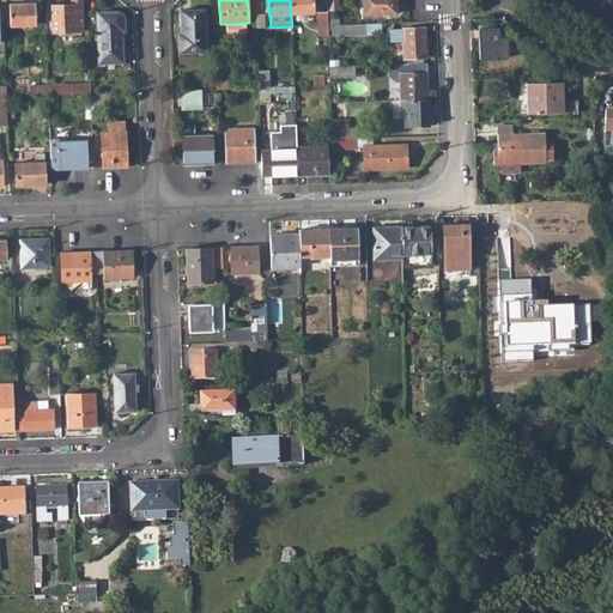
[(290,0),(291,14),(314,13),(313,0),(290,0)]
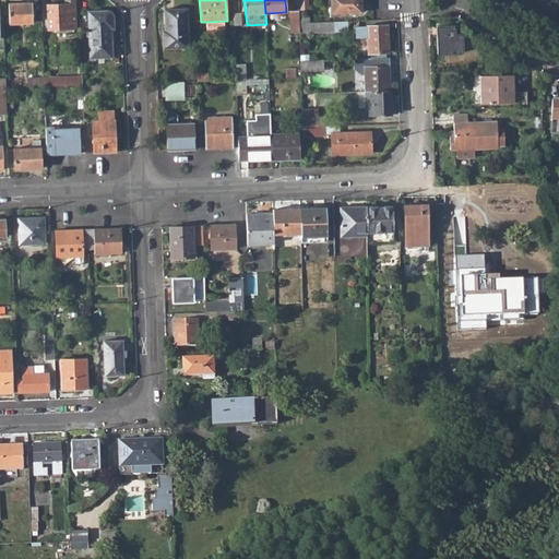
[(309,11),(308,0),(298,0),(299,11),(309,11)]
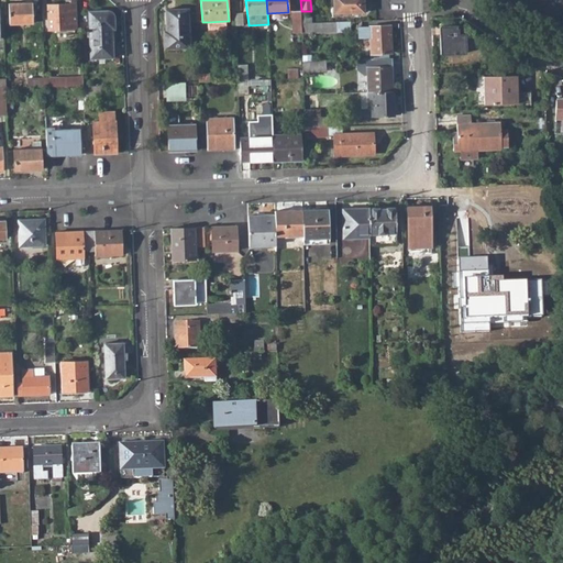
[(334,0),(335,14),(364,13),(363,0),(334,0)]
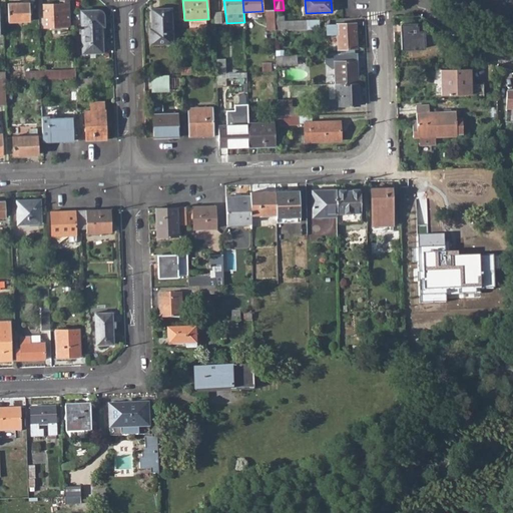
[(43,5),(43,27),(69,26),(68,2),(60,2),(60,5),(43,5)]
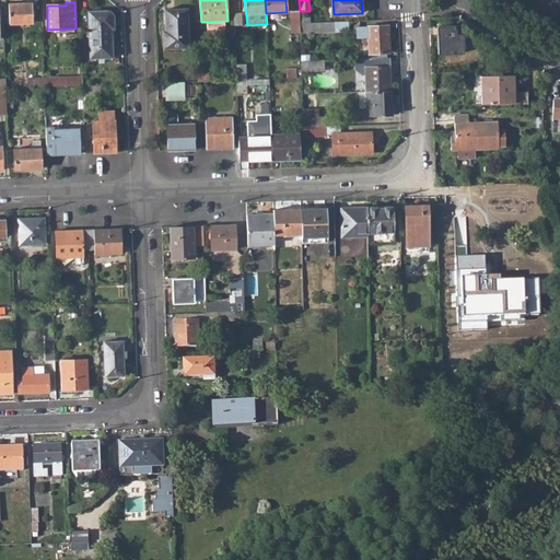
[(9,4),(9,25),(33,24),(32,3),(9,4)]
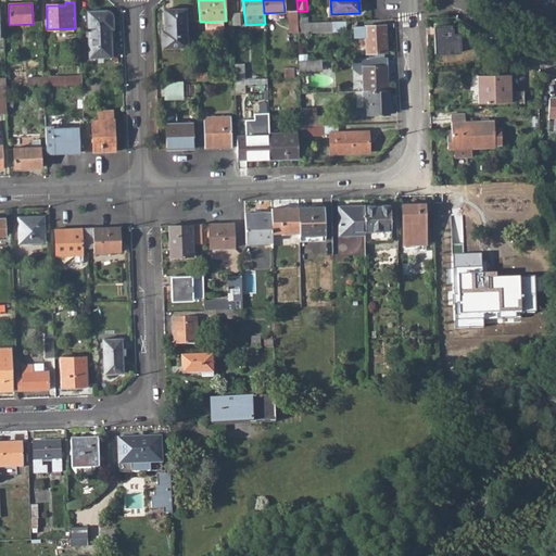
[(162,35),(163,49),(187,48),(186,10),(164,11),(165,35),(162,35)]
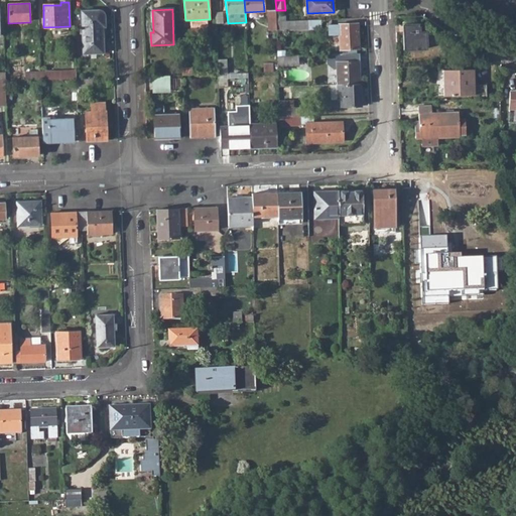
[(267,11),(268,30),(276,30),(276,21),(275,16),(275,10),(267,11)]
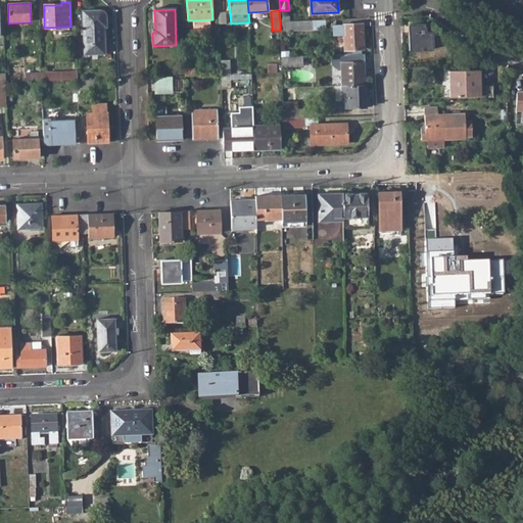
[(83,12),(85,54),(104,53),(103,27),(106,27),(106,17),(104,13),(101,11),(100,11),(83,12)]
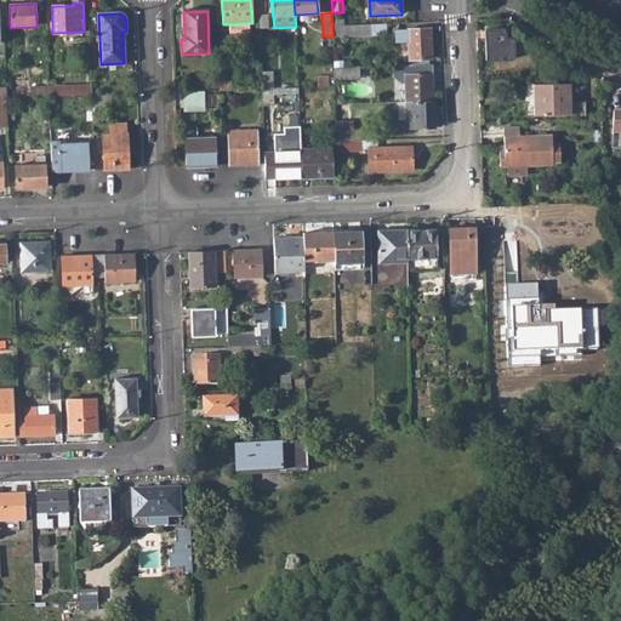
[(332,26),(332,36),(371,35),(370,24),(343,26),(332,26)]
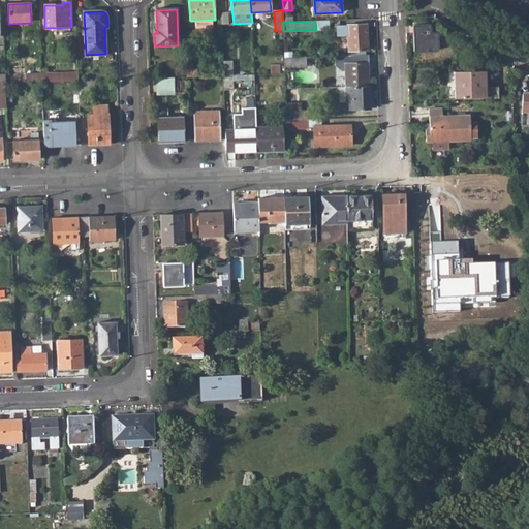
[(346,36),(347,51),(367,50),(366,25),(336,26),(336,36),(346,36)]
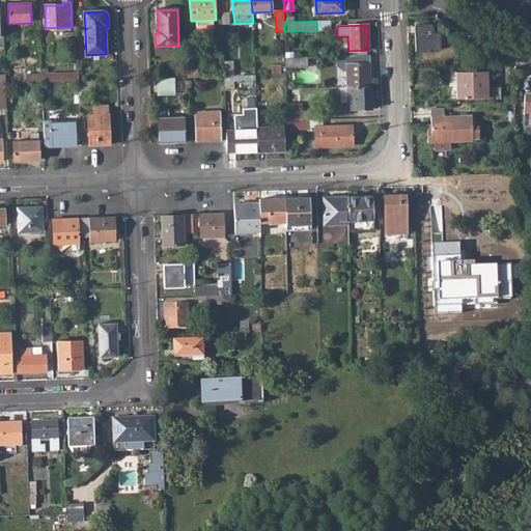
[(415,25),(416,52),(439,50),(438,34),(431,34),(430,26),(429,25),(415,25)]
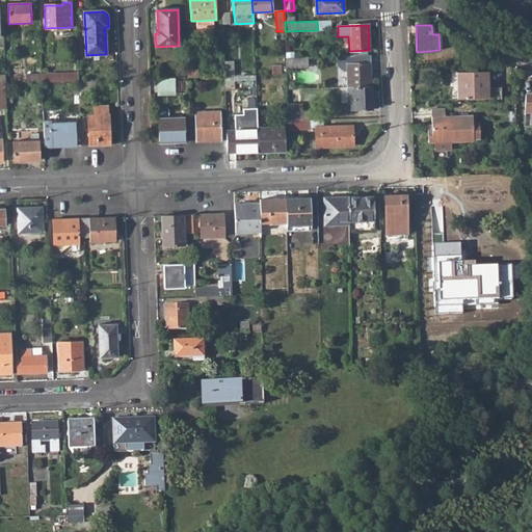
[(286,57),(287,69),(317,67),(316,57),(286,57)]
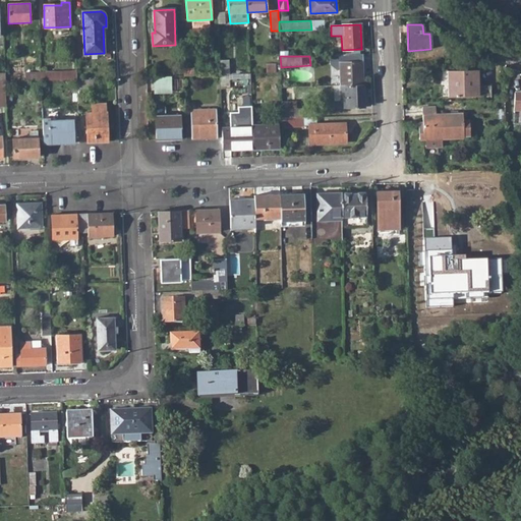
[(340,84),(341,84),(363,84),(362,61),(339,62),(340,84)]
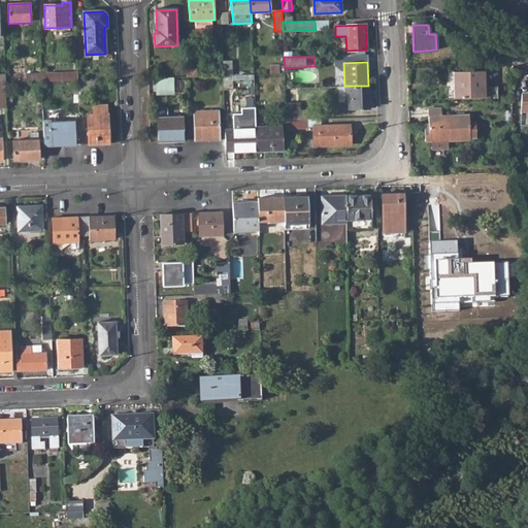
[(223,65),(223,75),(232,75),(231,65),(223,65)]
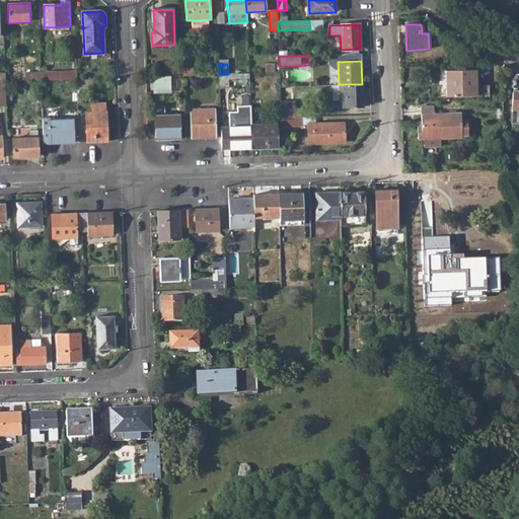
[(194,66),(182,66),(183,76),(194,75),(194,66)]
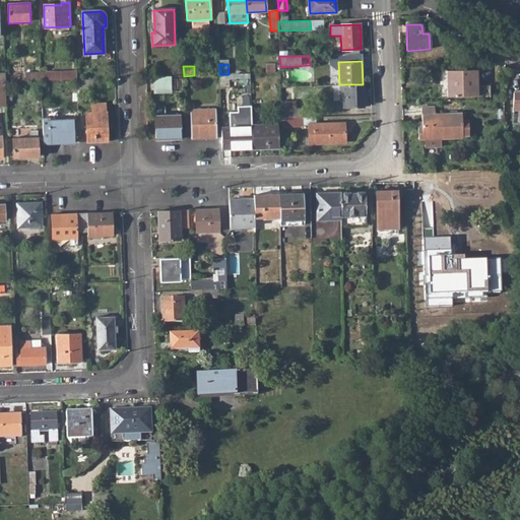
[(447,70),(447,95),(477,94),(477,84),(476,69),(447,70)]
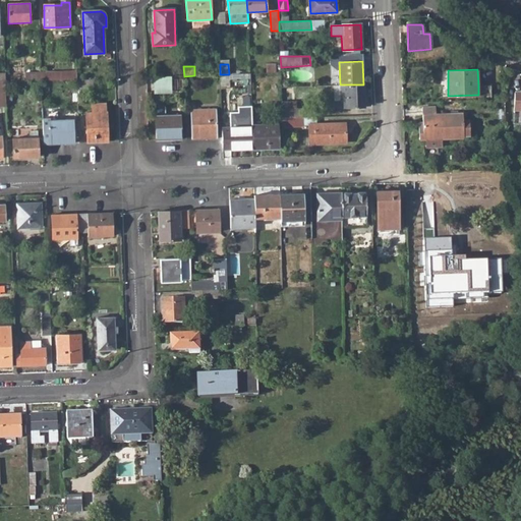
[(77,73),(42,74),(42,82),(56,81),(77,80),(77,73)]
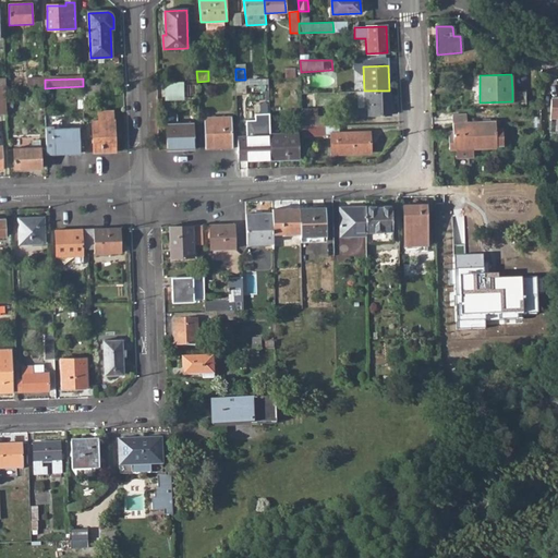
[(28,80),(28,88),(45,88),(45,80),(28,80)]
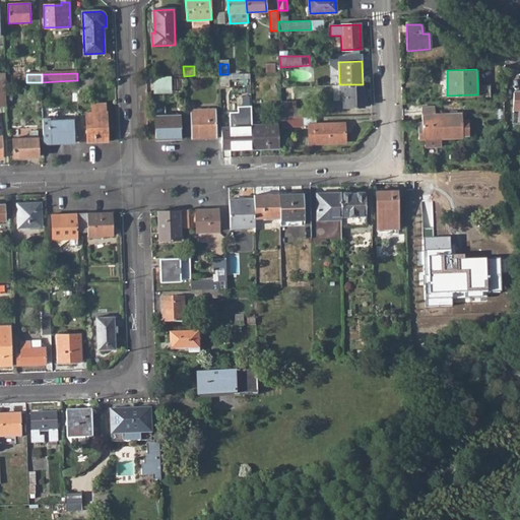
[(219,74),(220,88),(230,88),(229,74),(219,74)]
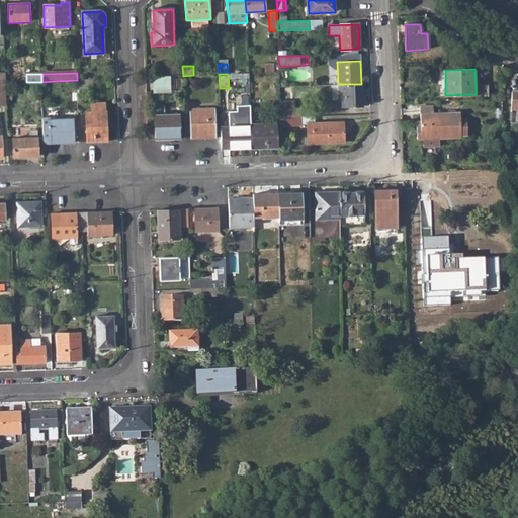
[(154,75),(154,91),(172,91),(172,75),(154,75)]
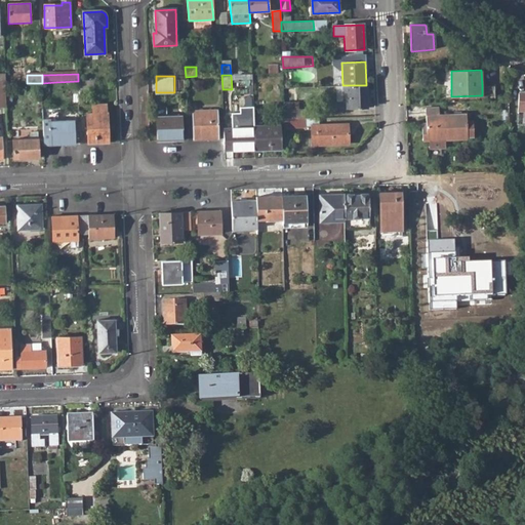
[(494,84),(482,85),(482,95),(494,94),(494,84)]
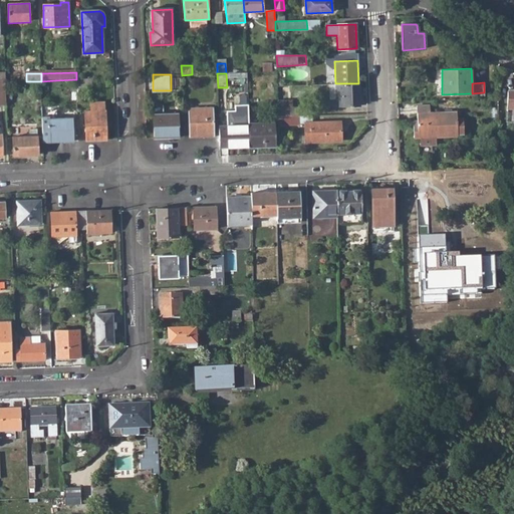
[(358,83),(336,83),(336,98),(336,100),(338,99),(338,107),(359,106),(358,83)]
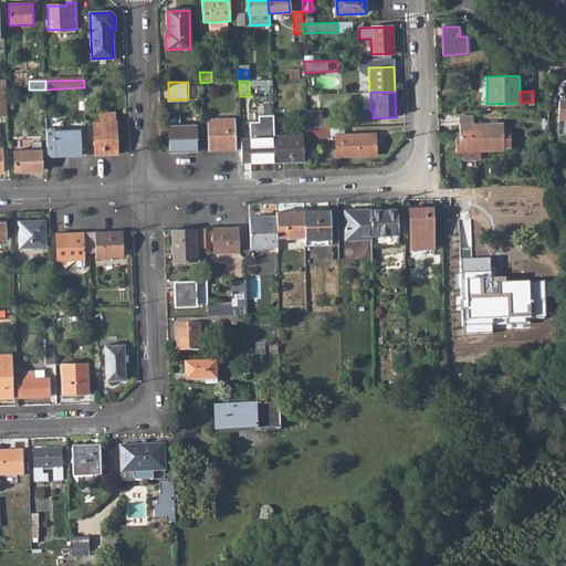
[(307,128),(329,127),(333,127),(333,117),(323,117),(322,109),(306,109),(307,128)]
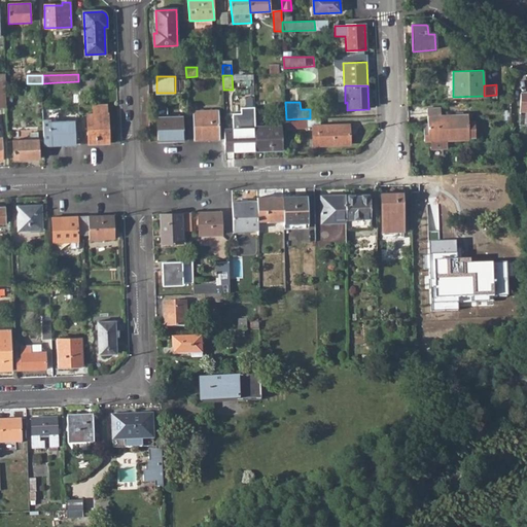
[(88,114),(90,145),(110,144),(108,106),(95,106),(95,114),(88,114)]
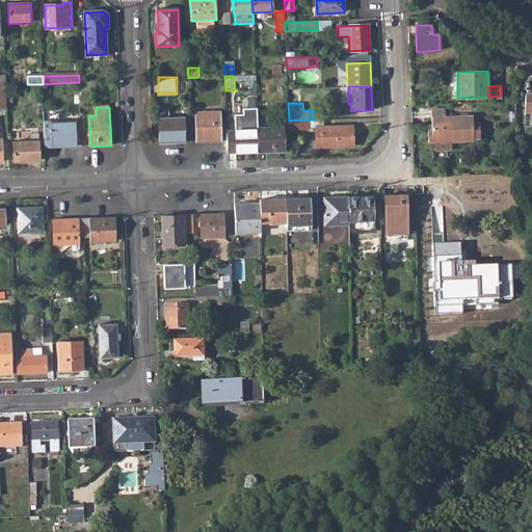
[(473,116),(446,117),(445,109),(432,110),(434,142),(441,142),(441,151),(458,150),(457,141),(481,140),(480,125),(474,125),(473,116)]
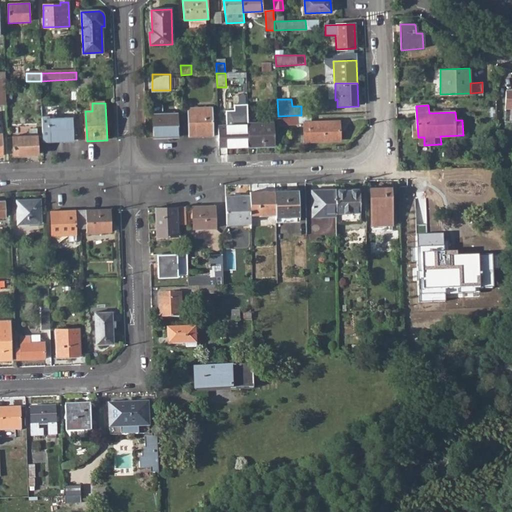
[(44,142),(49,142),(73,141),(72,119),(58,120),(57,107),(42,108),(44,142)]
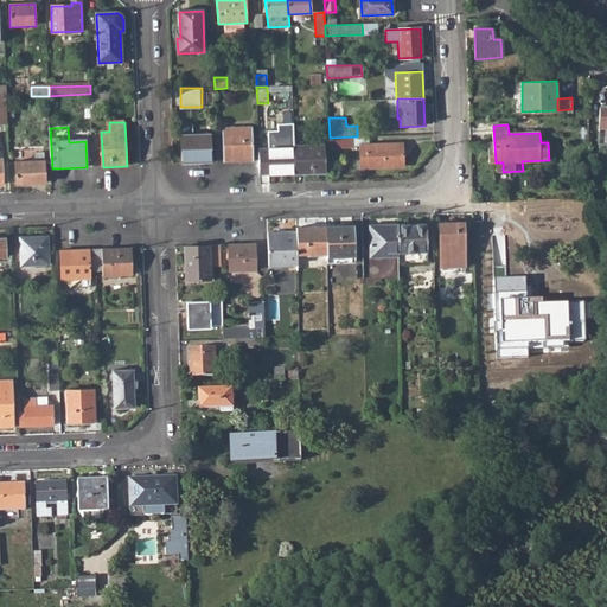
[(223,128),(224,163),(254,161),(253,127),(223,128)]
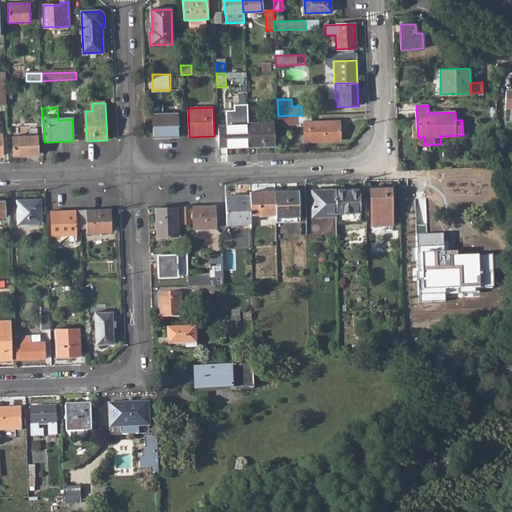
[(153,114),(154,138),(178,137),(178,114),(153,114)]
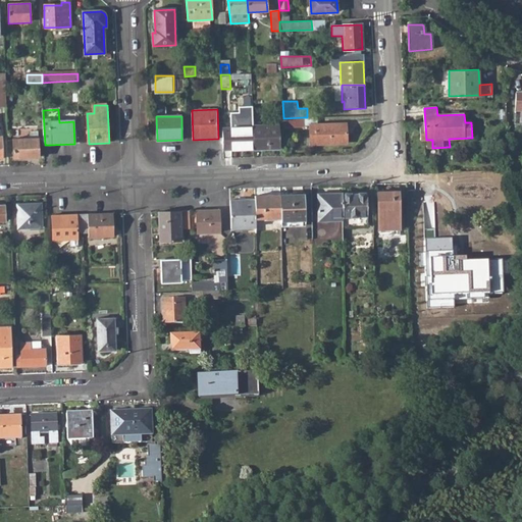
[(310,148),(347,147),(347,124),(318,125),(317,117),(307,117),(304,117),(283,118),(283,127),(309,125),(310,148)]
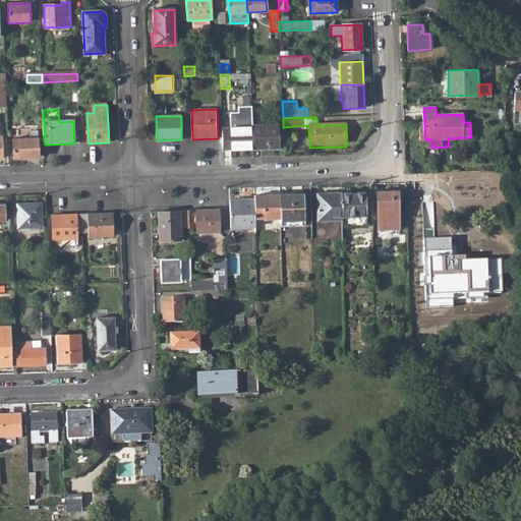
[(252,126),(254,150),(278,149),(278,124),(252,126)]
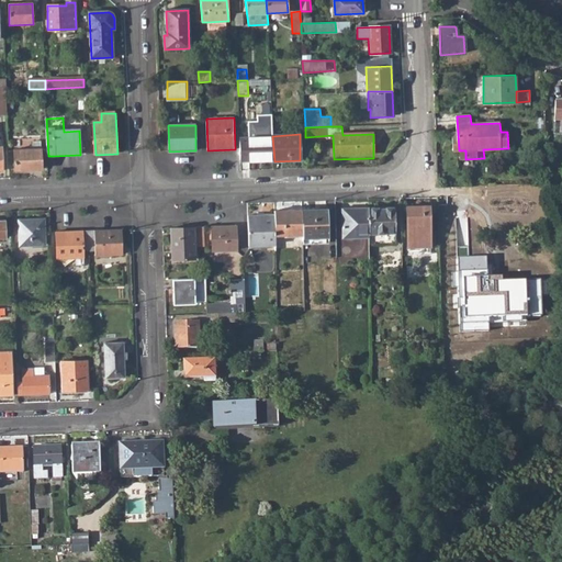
[(274,161),(272,136),(248,137),(249,161),(274,161)]
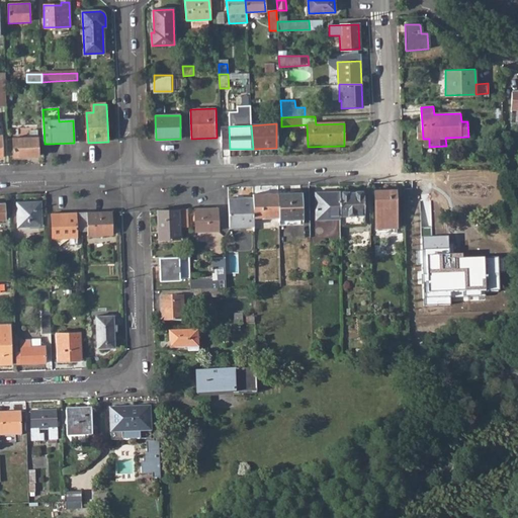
[(13,139),(14,157),(38,157),(37,132),(30,132),(30,139),(13,139)]
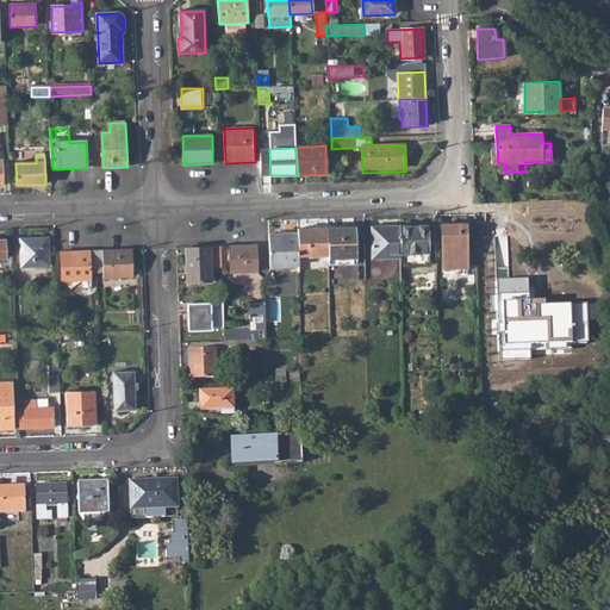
[(466,223),(442,224),(442,256),(442,268),(468,267),(466,223)]
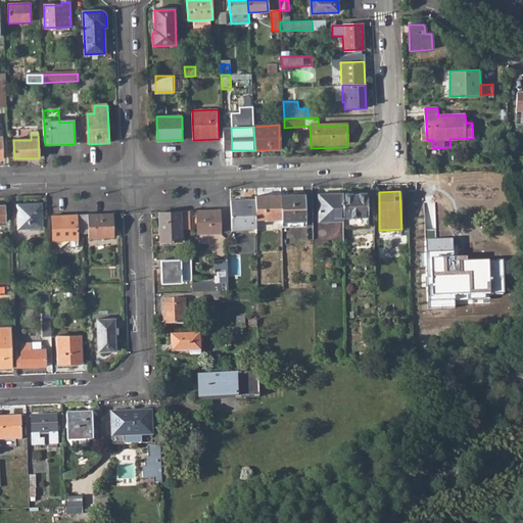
[(340,194),(341,218),(366,218),(366,193),(340,194)]
